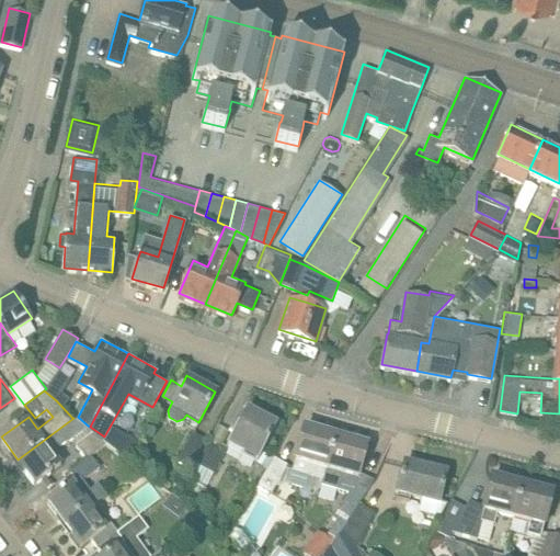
[(267,465),(274,453),(264,447),(278,421),(248,405),(227,444),(267,465)]
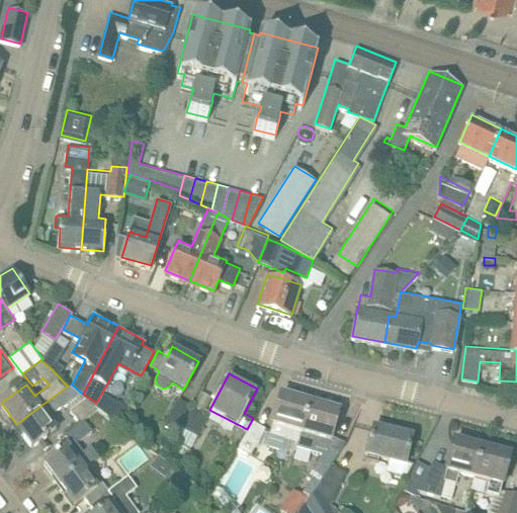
[(68,386),(16,424),(32,444),(57,426),(48,414),(63,403),(64,404),(80,392),(70,385),(68,386)]
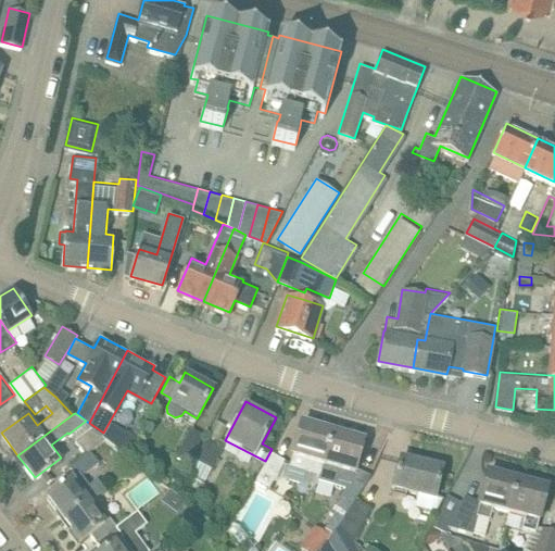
[(319,472),(332,429),(302,421),(289,464),(304,468),(319,472)]
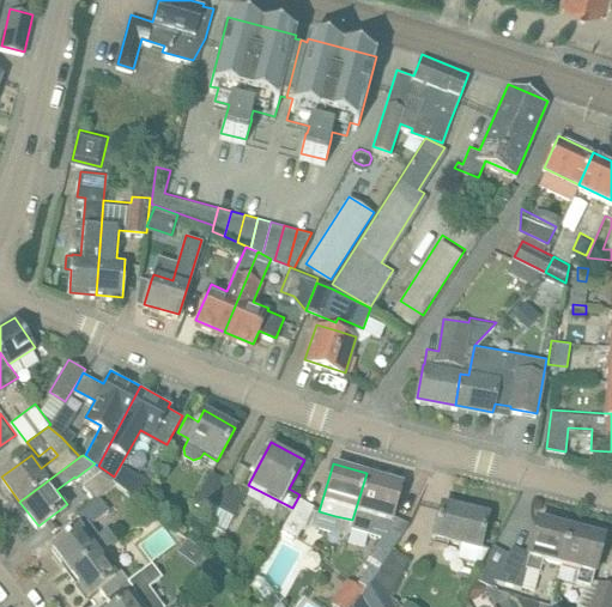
[(83,481),(96,498),(101,493),(119,480),(114,477),(102,468),(83,481)]
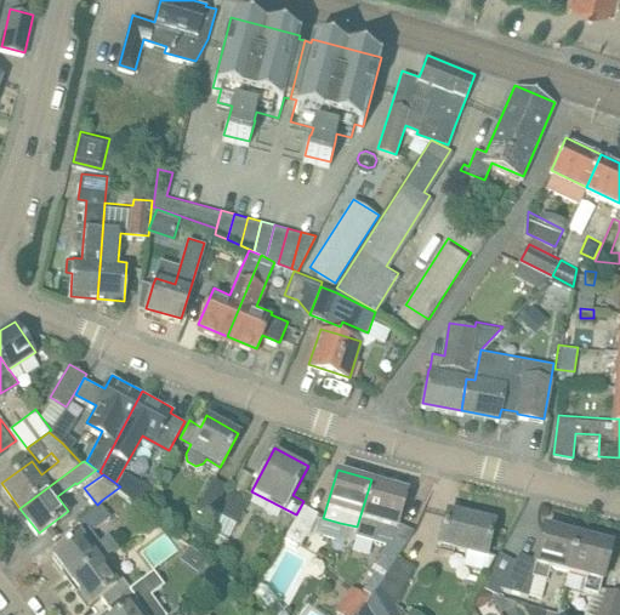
[(197,506),(209,513),(228,482),(215,474),(197,506)]
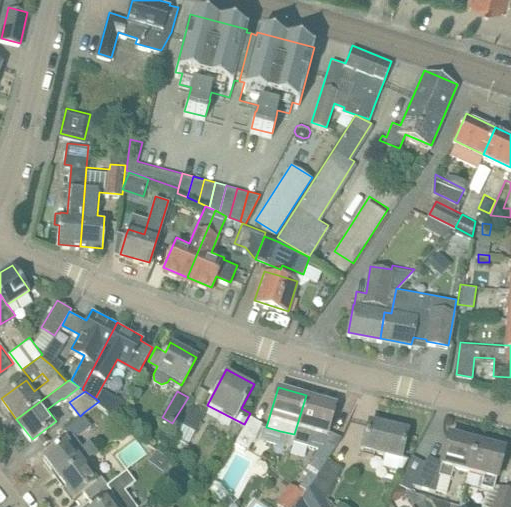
[(306,395),(294,434),(293,438),(319,446),(304,468),(307,470),(299,482),(307,487),(308,486),(309,484),(327,455),(331,447),(340,434),(328,428),(330,423),(335,403),(306,395)]
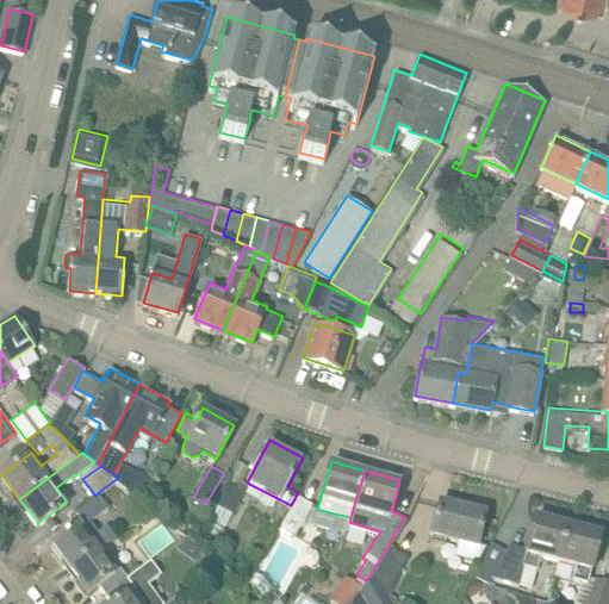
[(213,500),(232,510),(246,485),(227,475),(213,500)]
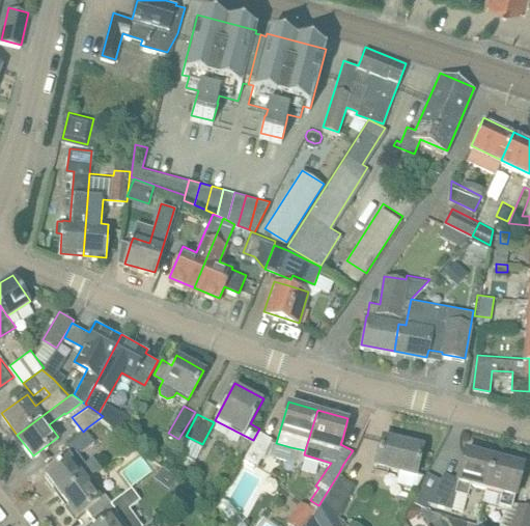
[(87,427),(83,432),(67,443),(75,452),(94,438),(87,427)]
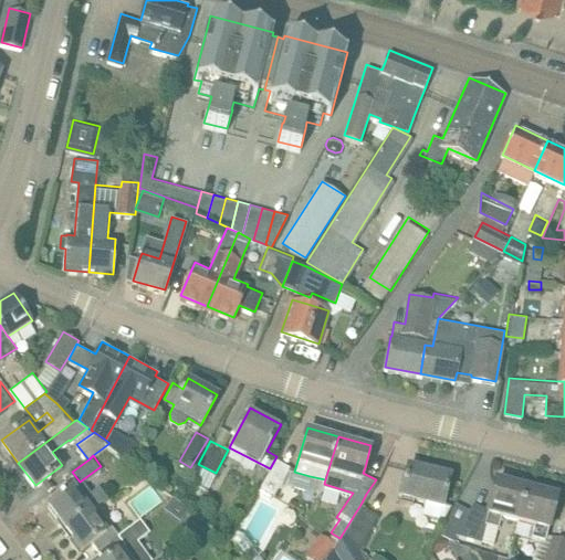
[(290,464),(276,456),(270,468),(262,483),(259,489),(271,496),(274,489),(276,490),(290,464)]
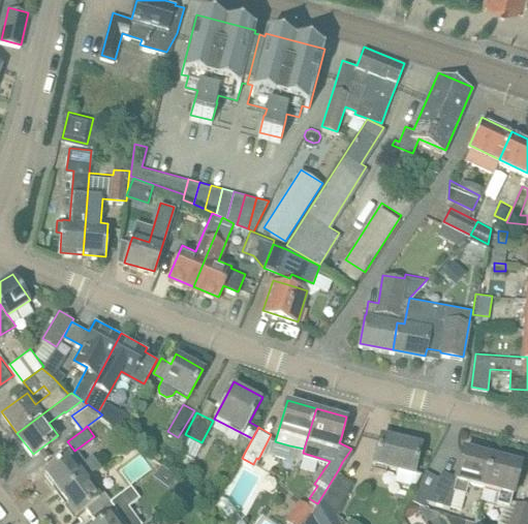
[(374,463),(376,463),(375,467),(386,469),(387,466),(399,468),(396,480),(415,484),(423,471),(414,469),(421,443),(381,434),(374,463)]
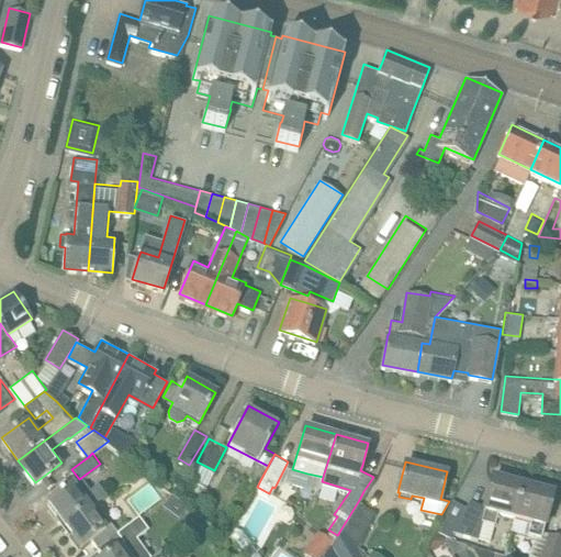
[(515,514),(524,482),(493,475),(485,504),(482,503),(470,498),(467,505),(452,498),(437,528),(452,536),(455,531),(479,537),(483,520),(496,523),(500,511),(515,514)]
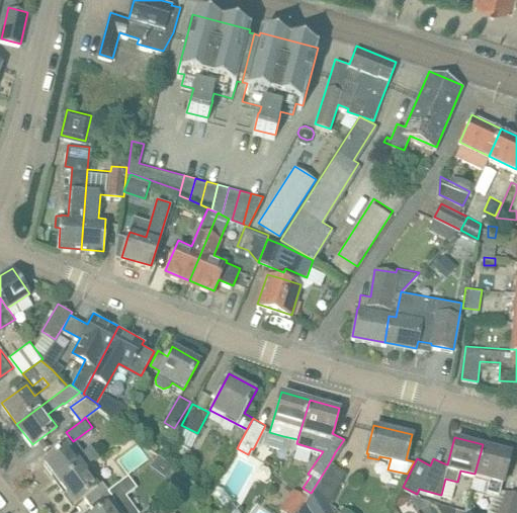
[(60,481),(88,459),(87,459),(97,451),(91,443),(75,454),(67,443),(44,460),(60,481)]
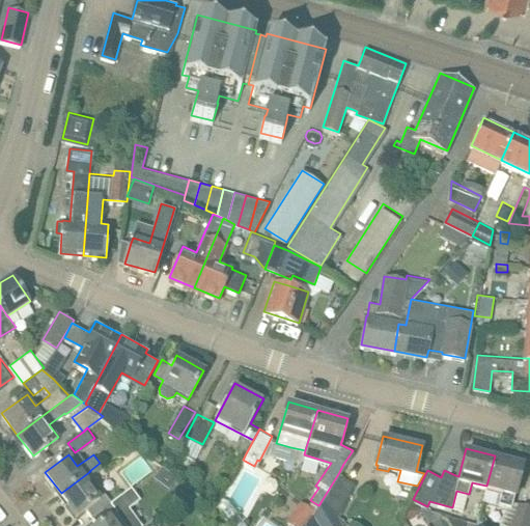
[(495,455),(486,486),(503,491),(499,502),(519,507),(512,525),(529,525),(529,504),(512,500),(514,493),(515,494),(523,464),(495,455)]
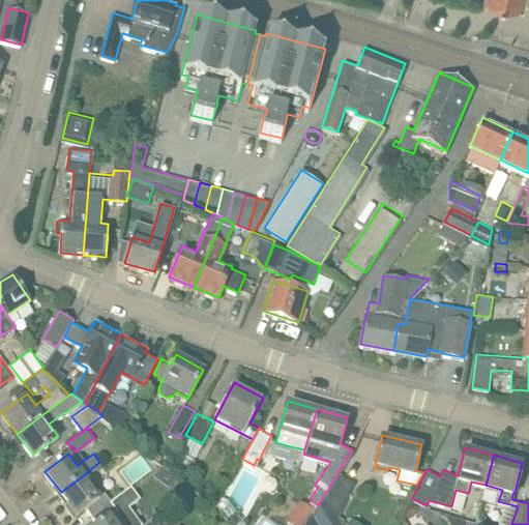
[(163,463),(156,470),(169,478),(174,471),(163,463)]
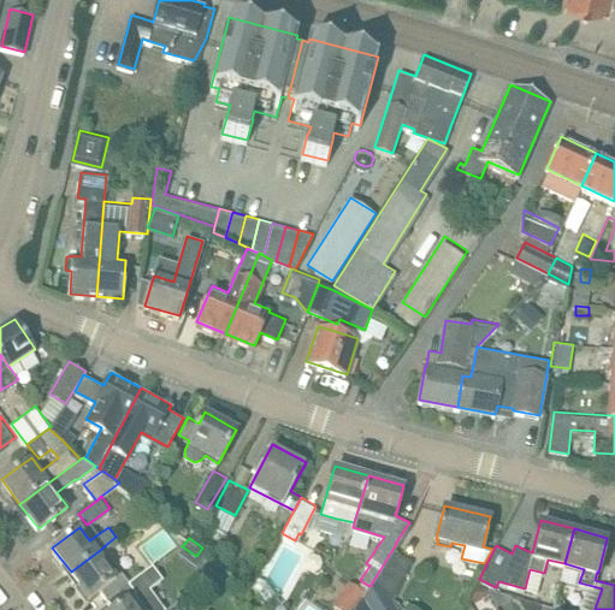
[(129,580),(105,546),(71,572),(89,597),(101,588),(107,598),(129,581),(129,580)]
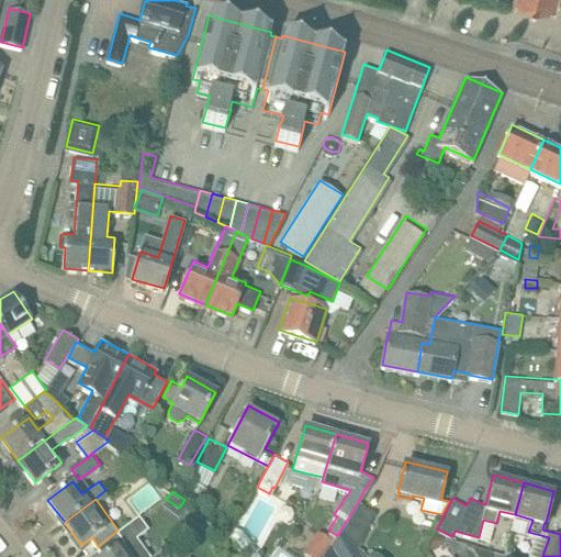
[(359,500),(339,532),(358,544),(376,511),(359,500)]
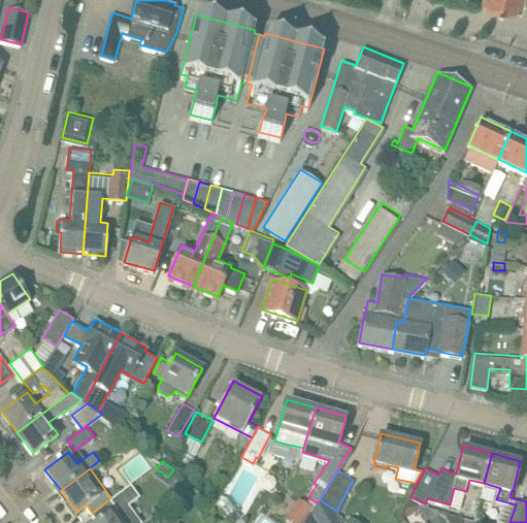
[(130,483),(110,497),(110,498),(117,508),(95,522),(139,522),(141,522),(127,502),(138,494),(130,483)]
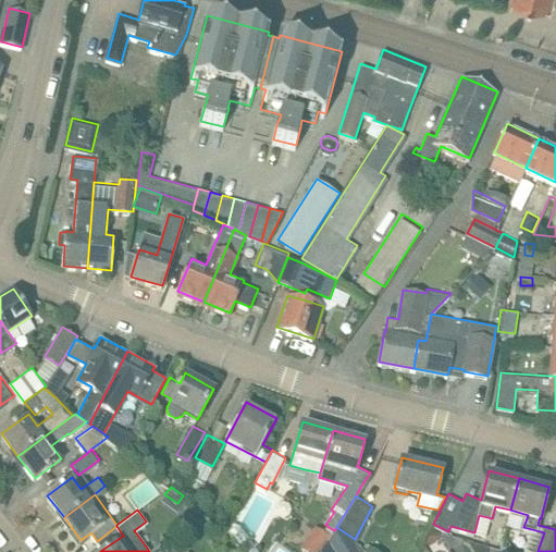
[(316,524),(299,544),(309,551),(316,551),(330,534),(316,524)]
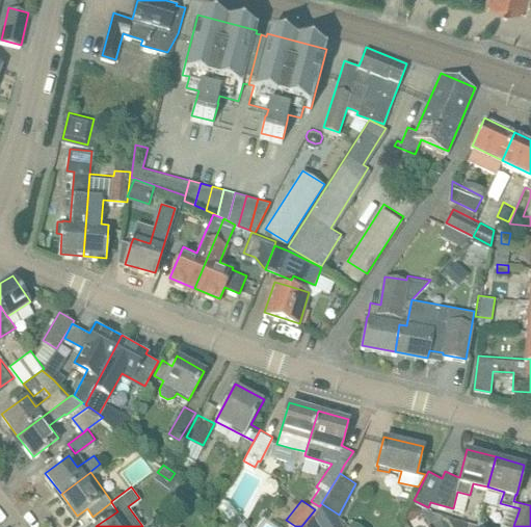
[(413,501),(405,516),(406,518),(422,509),(420,505),(413,501)]
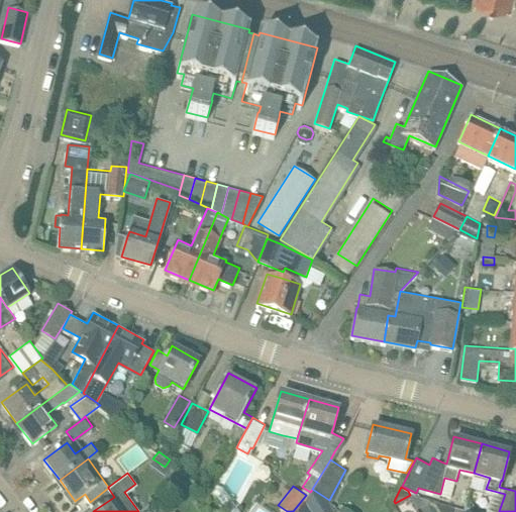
[(310,492),(306,498),(314,511),(328,511),(333,510),(311,491),(310,492)]
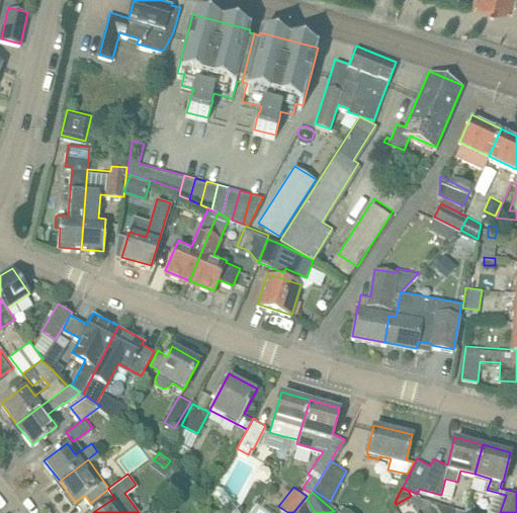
[(436,501),(411,494),(422,512),(423,512),(438,505),(436,501)]
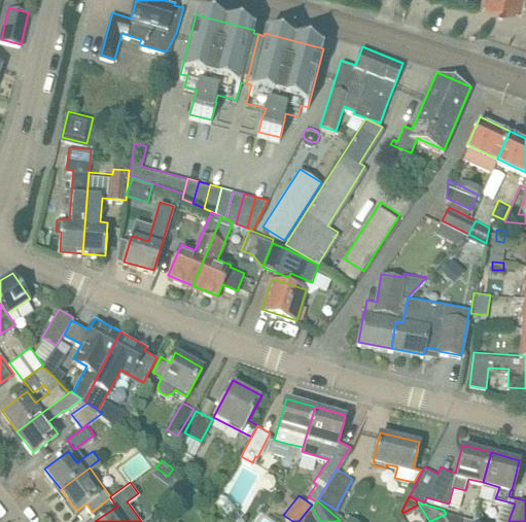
[(320,521),(312,508),(301,521),(320,521)]
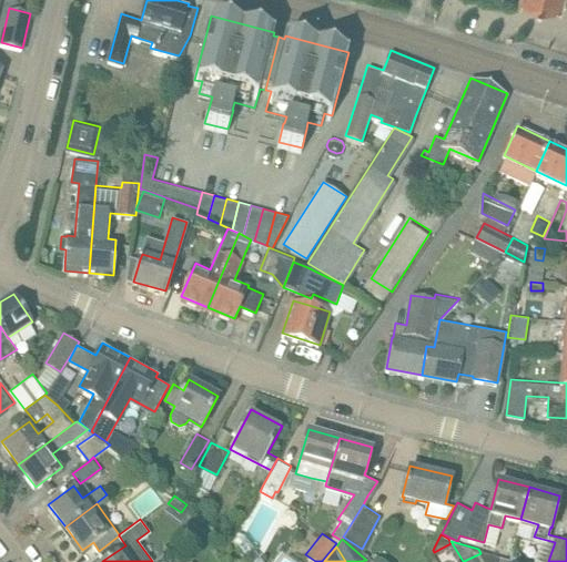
[(513,548),(510,558),(518,560),(520,552),(519,550),(513,548)]
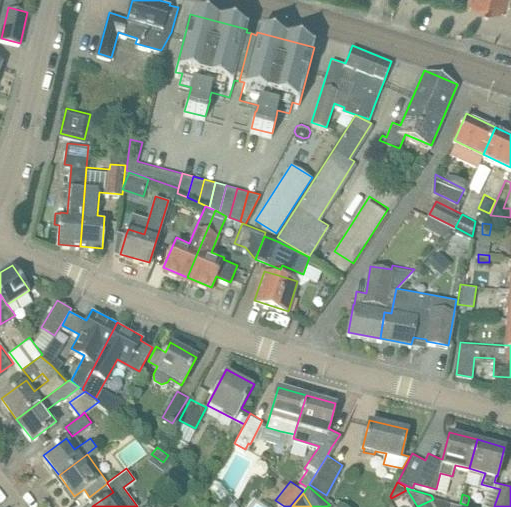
[(449,500),(431,495),(433,499),(437,506),(444,506),(448,505),(448,504),(449,500)]
